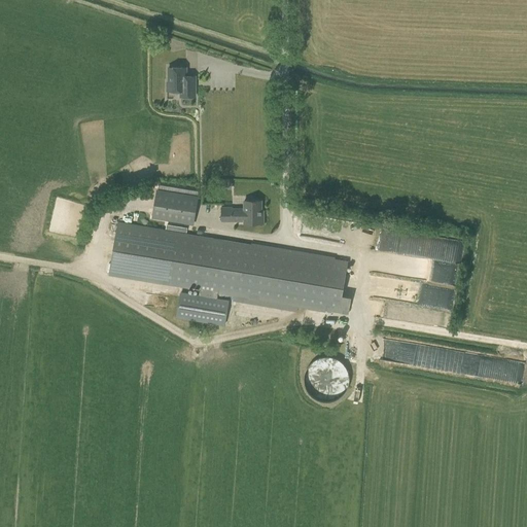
[(181,97),(195,97),(195,76),(186,76),(186,67),(169,67),(169,82),(167,82),(167,91),(181,91),(181,97)]
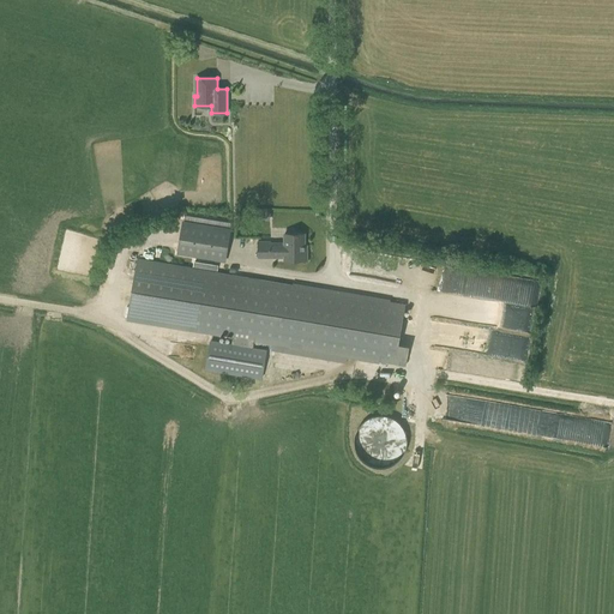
[(182,221),(176,254),(226,262),(232,228),(182,221)]
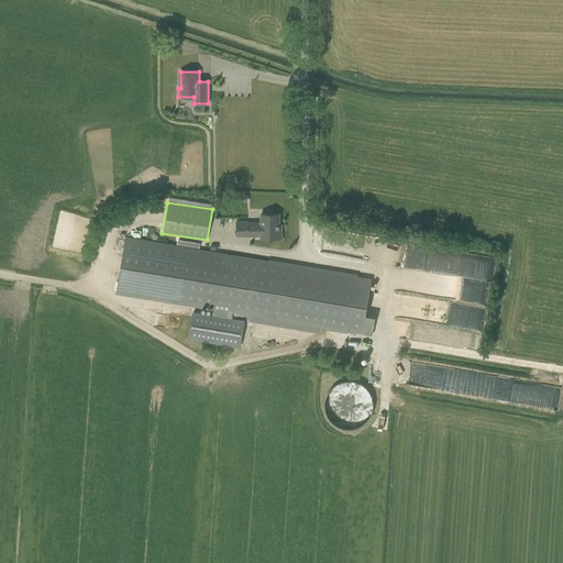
[(238,222),(238,235),(261,235),(261,239),(280,239),(280,225),(279,225),(279,214),(261,214),(261,223),(247,223),(247,222),(238,222)]
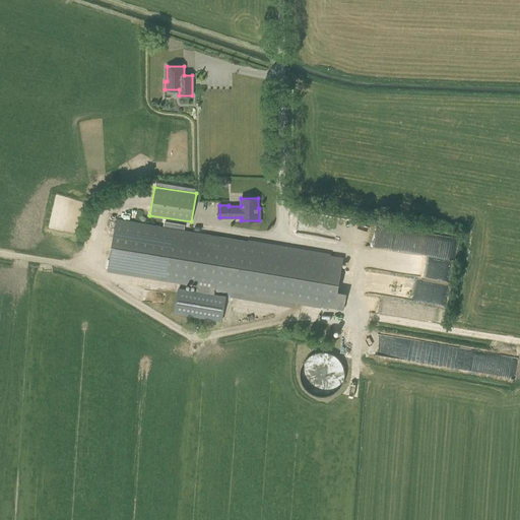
[(341,220),(299,212),(295,231),(338,239),(341,220)]
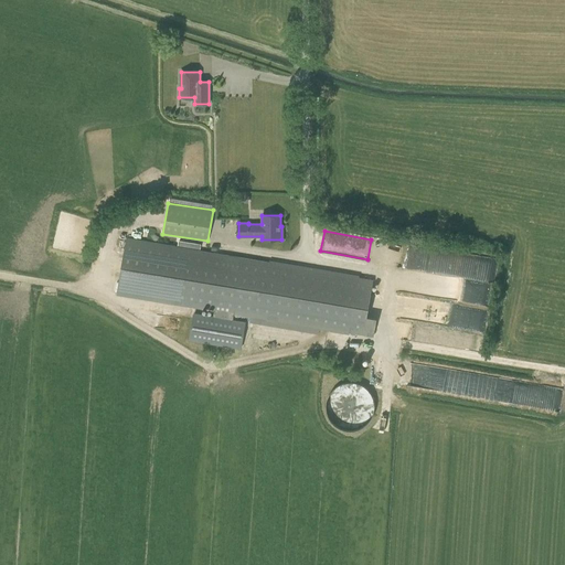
[(126,238),(116,295),(166,304),(166,302),(363,336),(373,279),(176,246),(126,238)]
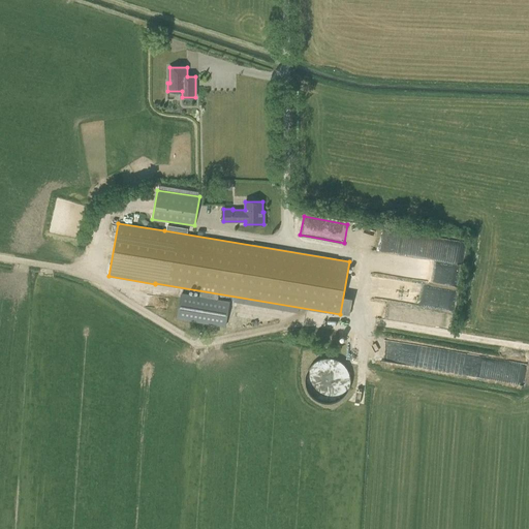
[(367,250),(462,262),(464,241),(370,228),(367,250)]
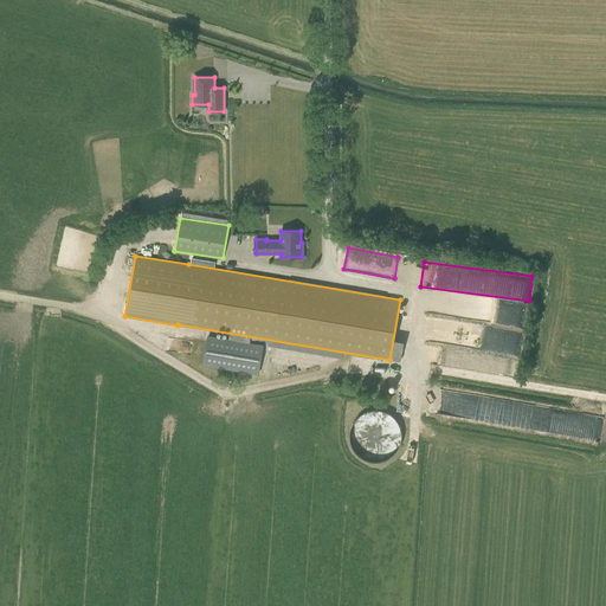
[(264,346),(207,336),(202,366),(259,375),(264,346)]
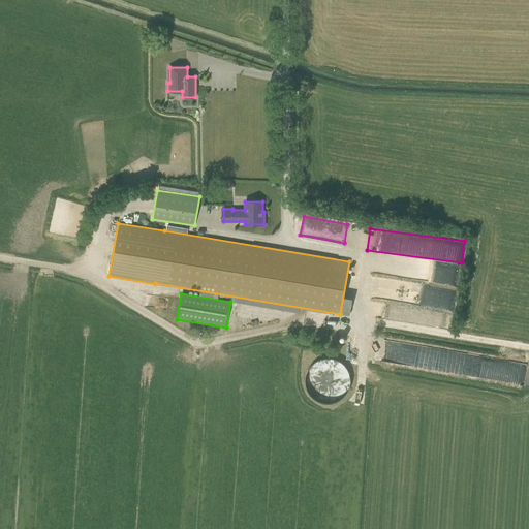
[(496,358),(494,367),(497,368),(495,380),(522,384),(525,368),(522,368),(523,363),(496,358)]
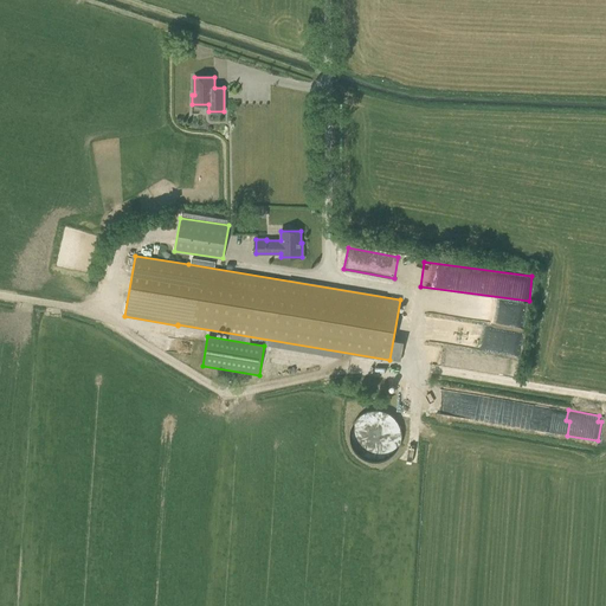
[(400,440),(400,436),(400,431),(399,426),(397,421),(393,418),(389,416),(385,413),(380,412),(375,412),(369,412),(366,413),(361,417),(358,419),(355,423),(353,427),(352,432),(352,437),(352,440),(353,446),(356,451),(359,455),(362,457),(367,459),(373,461),(378,461),(381,461),(386,459),(388,457),(393,453),(397,450),(399,445),(400,440)]
